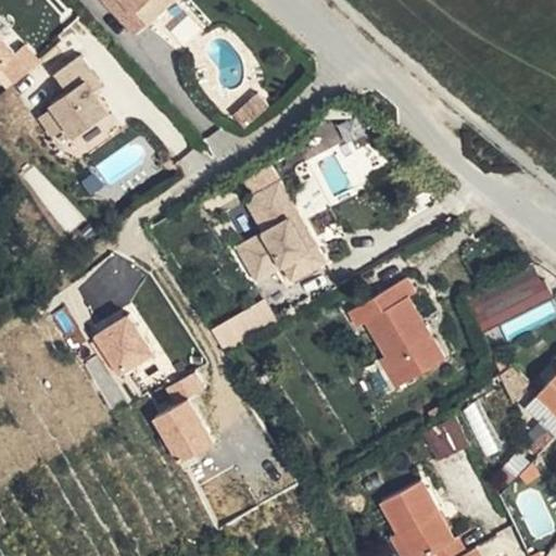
[(99,0),(133,38),(146,27),(134,14),(149,0),(99,0)]
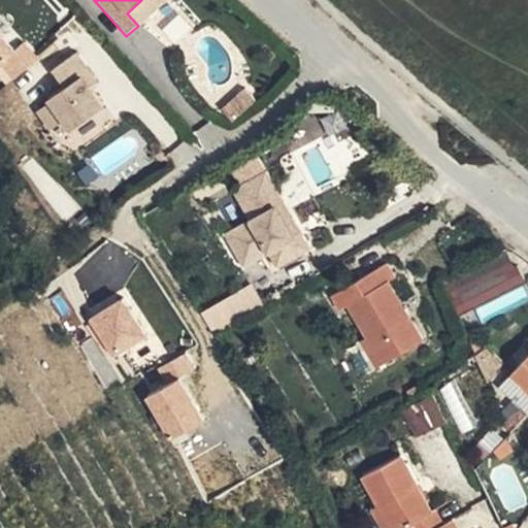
[(0,90),(39,60),(25,41),(11,52),(0,36),(0,90)]
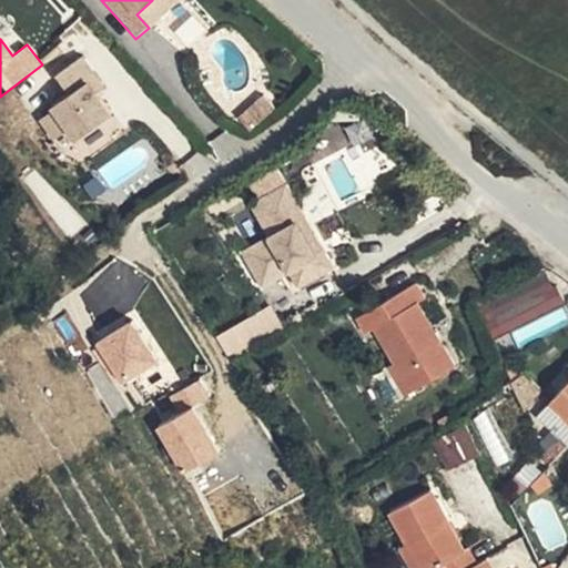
[(81,58),(54,77),(69,97),(51,109),(54,113),(39,124),(51,142),(67,131),(73,142),(110,117),(90,89),(99,83),(81,58)]
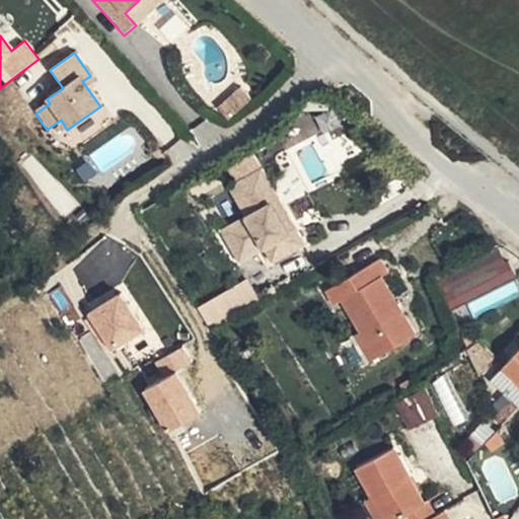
[(244,78),(236,84),(246,95),(254,89),(244,78)]
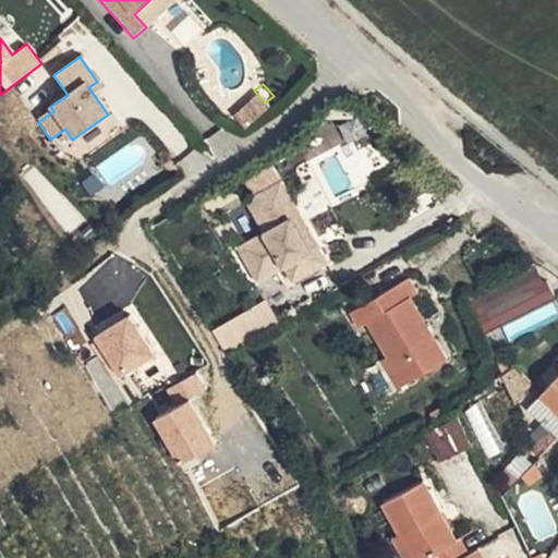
[(254,91),(239,105),(249,117),(265,102),(254,91)]
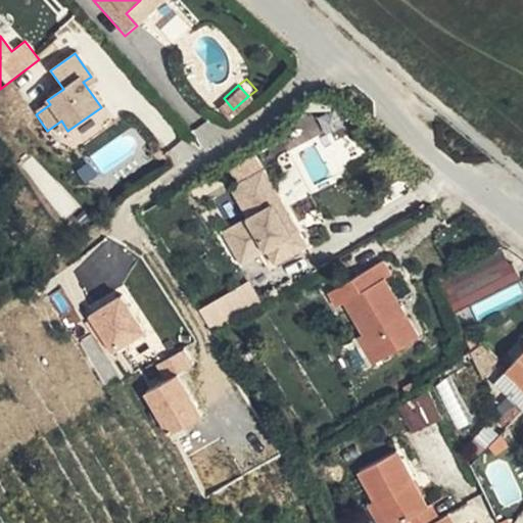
[(333,111),(318,115),(323,134),(339,130),(333,111)]
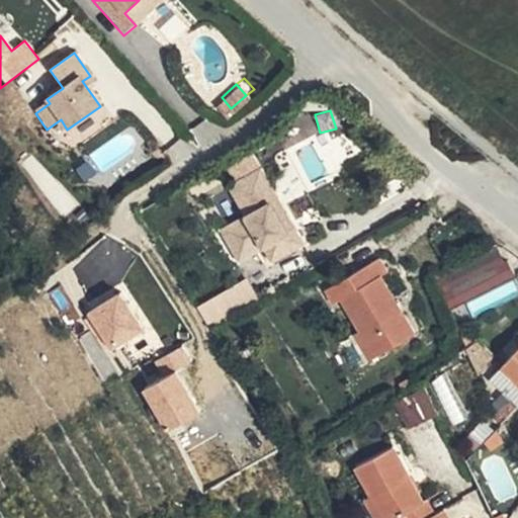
[(285,229),(290,225),(256,168),(244,176),(262,205),(268,201),(285,229)]
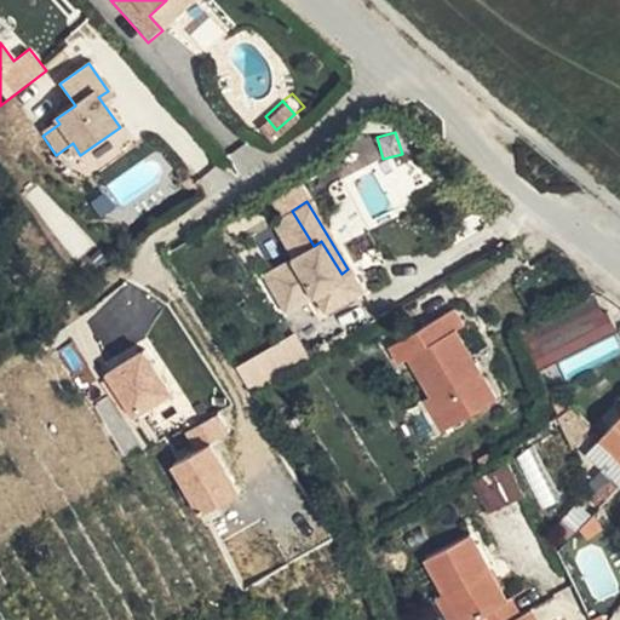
[(360,288),(348,269),(342,274),(321,241),(314,246),(292,211),(270,224),(291,259),(262,276),(283,314),(304,302),(299,296),(310,288),(314,296),(323,310),(360,288)]
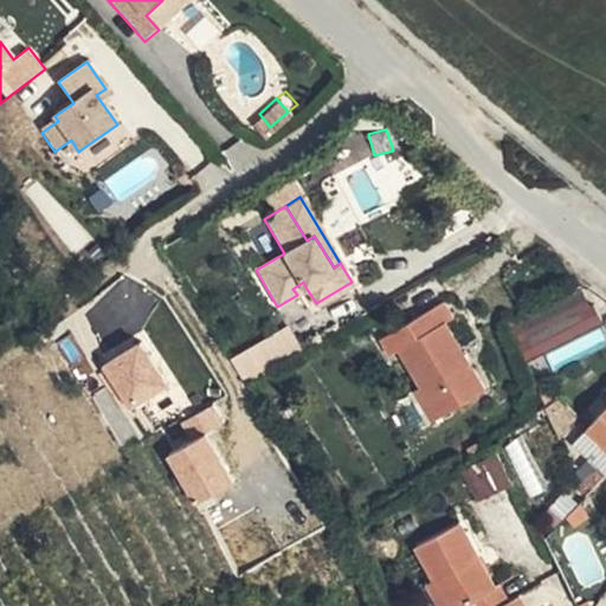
[(297,295),(307,289),(303,282),(292,289),(297,295)]
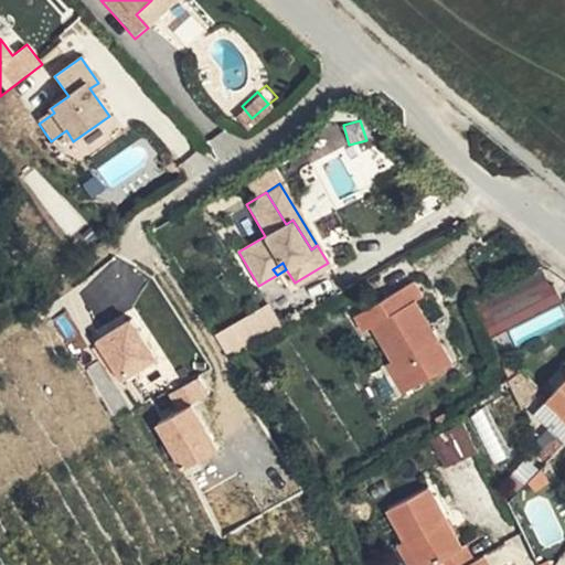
[(558,307),(544,276),(477,307),(491,338),(558,307)]
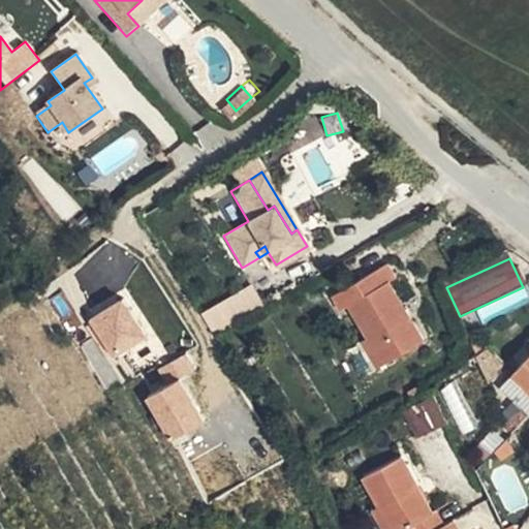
[(391,284),(381,271),(353,286),(361,300),(342,312),(378,372),(418,347),(383,289),(391,284)]
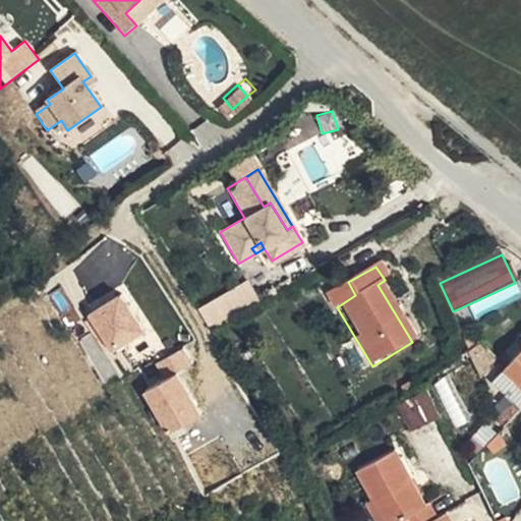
[(207,325),(257,300),(249,282),(197,306),(207,325)]
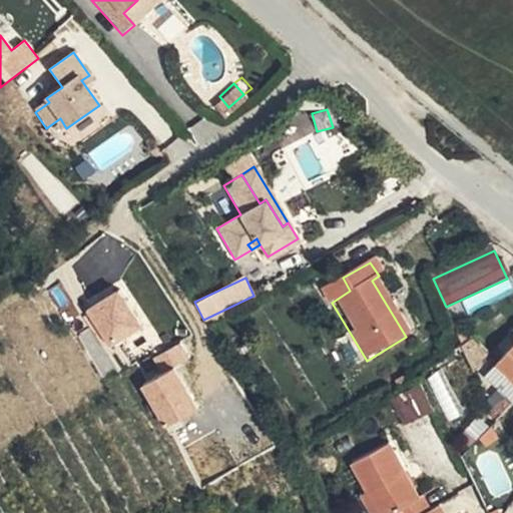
[(117,292),(83,313),(105,348),(139,326),(117,292)]
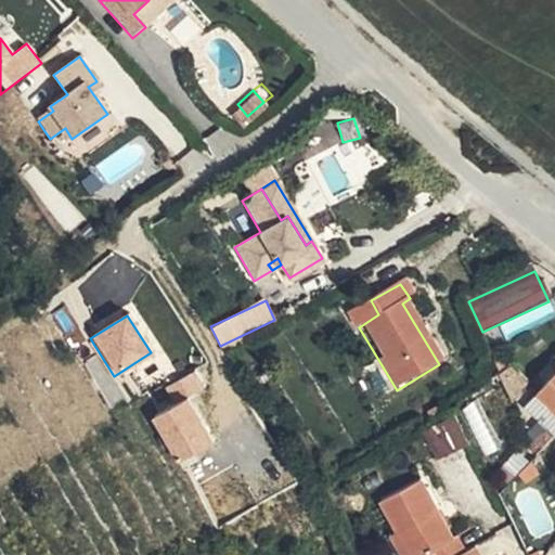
[(554,334),(507,379),(528,403),(516,415),(525,424),(554,395),(554,334)]
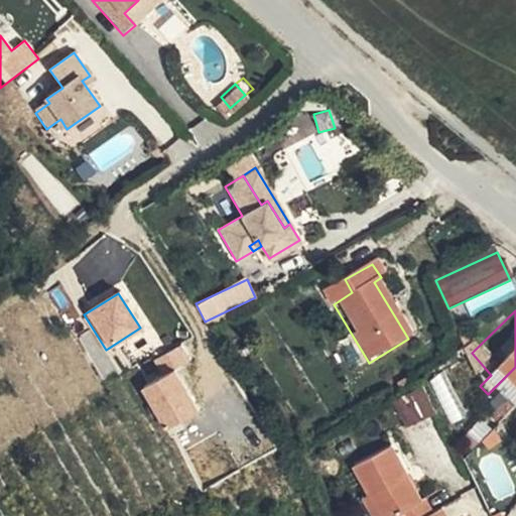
[(138,388),(162,430),(199,409),(175,367),(183,363),(177,349),(150,363),(157,378),(138,388)]
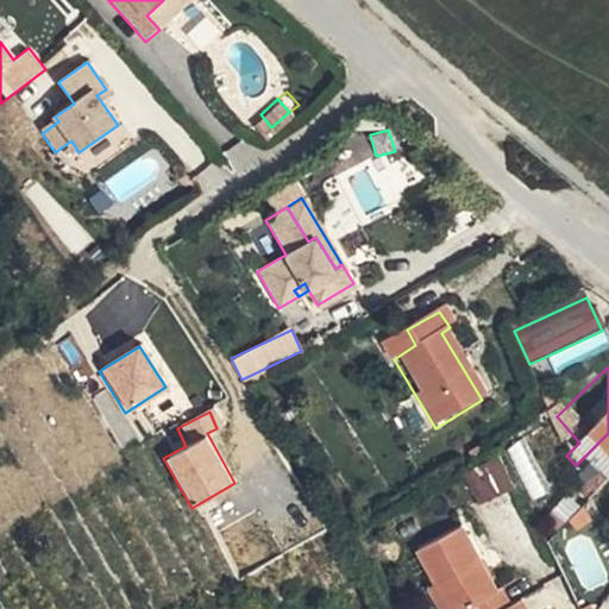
[(508,465),(494,438),(465,453),(481,481),(508,465)]
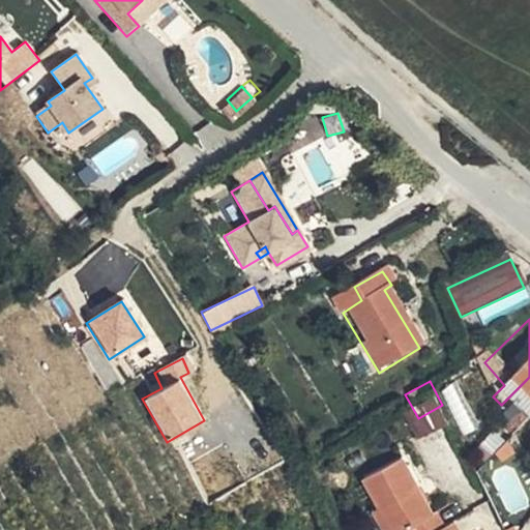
[(401,518),(431,500),(422,487),(418,489),(387,435),(350,457),(365,486),(380,511),(392,504),(401,518)]
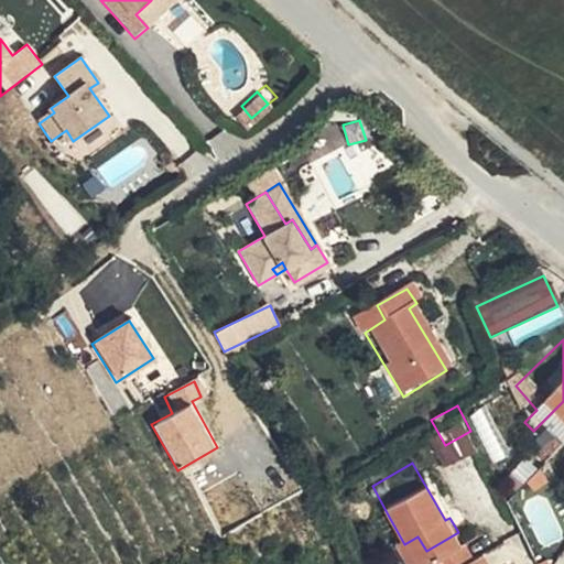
[(396,550),(404,544),(389,517),(380,521),(396,550)]
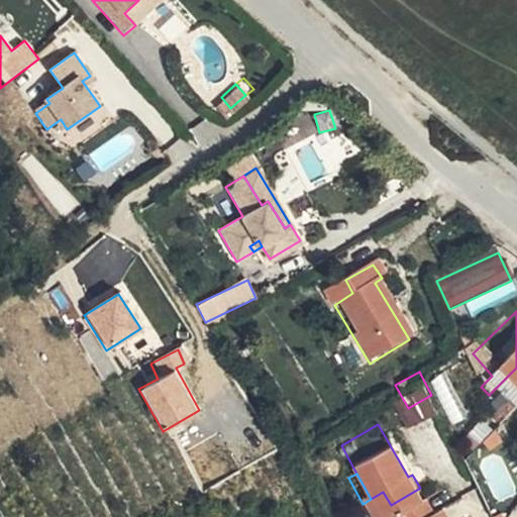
[(427,504),(436,499),(427,484),(420,488),(391,505),(372,516),(446,516),(442,510),(434,515),(427,504)]
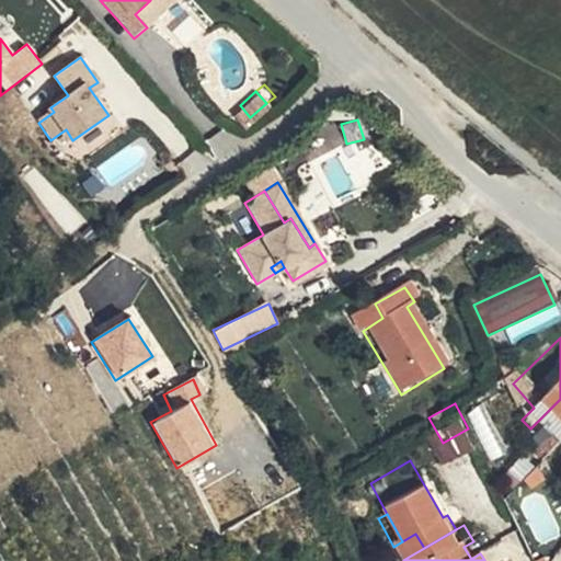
[(480,553),(473,541),(464,547),(471,559),(480,553)]
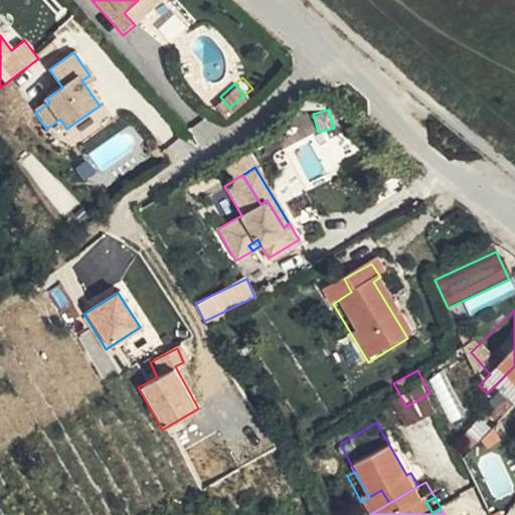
[(514,514),(514,505),(505,512),(506,514),(514,514)]
